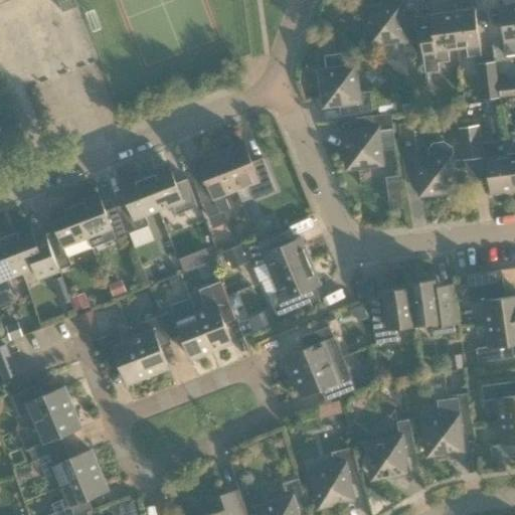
[(514,1),(498,4),(503,42),(505,55),(514,53),(514,1)]
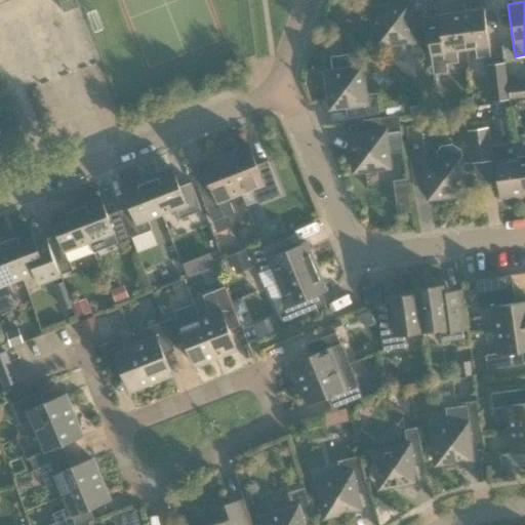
[(411,34),(407,4),(372,9),(376,44),(410,40),(412,54),(427,52),(423,32),(411,34)]
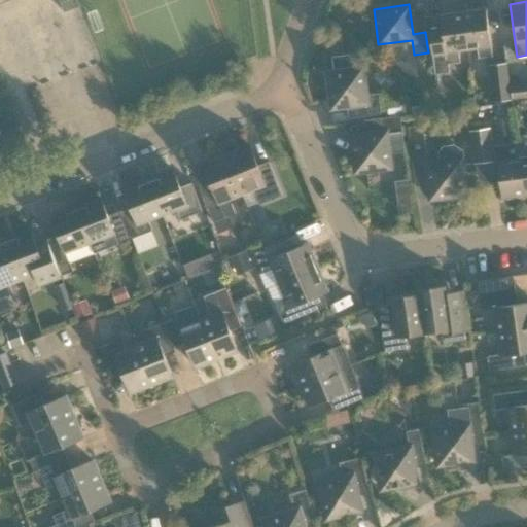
[(462,10),(467,50),(478,48),(479,58),(492,57),(486,7),(462,10)]
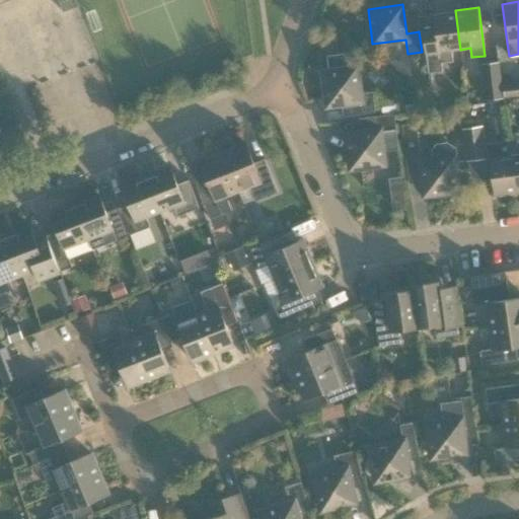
[(460,50),(455,10),(432,13),(434,27),(423,28),(428,73),(442,71),(441,62),(453,61),(452,51),(460,50)]
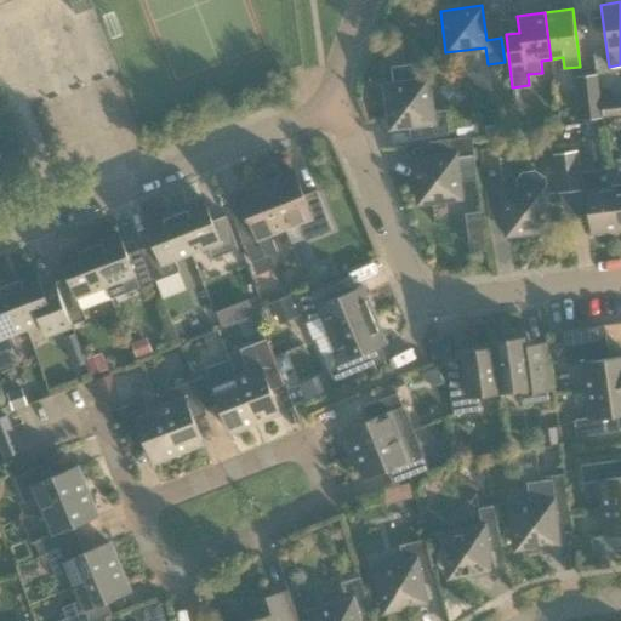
[(422,80),(420,62),(392,67),(394,84),(385,85),(391,126),(417,123),(419,137),(449,132),(445,109),(431,110),(426,79),(422,80)]
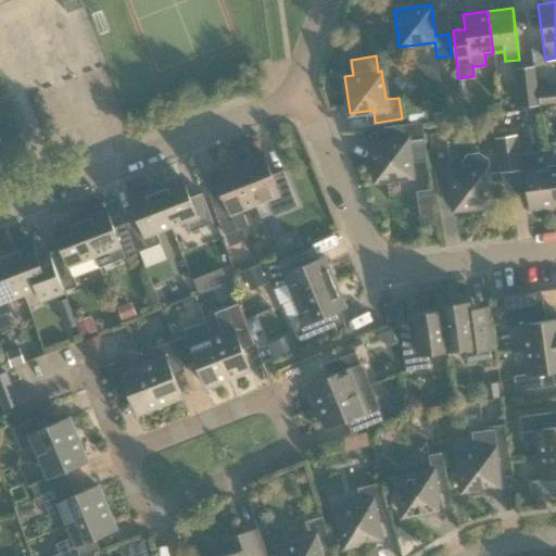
[(538,104),(533,65),(516,67),(520,106),(538,104)]
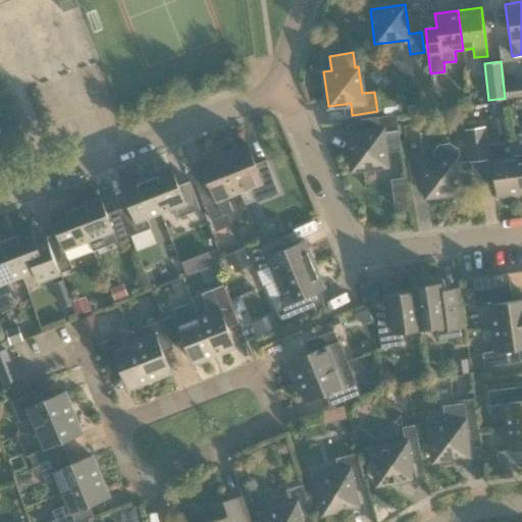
[(501,61),(505,98),(521,97),(521,96),(521,84),(504,87),(502,61),(501,61)]
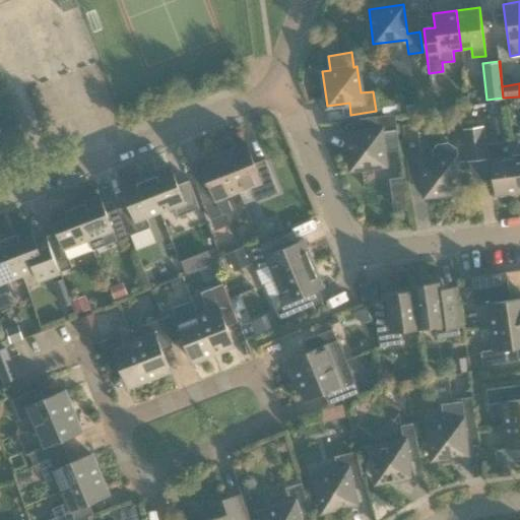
[(396,112),(395,98),(381,100),(383,114),(396,112)]
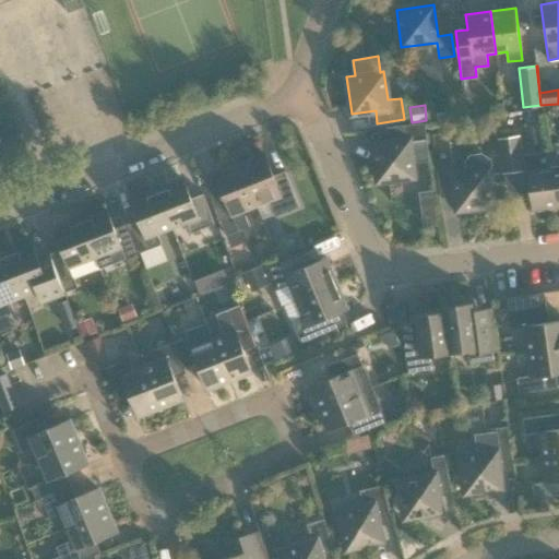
[(428,155),(424,122),(394,126),(396,141),(372,144),(377,181),(414,177),(412,157),(428,155)]
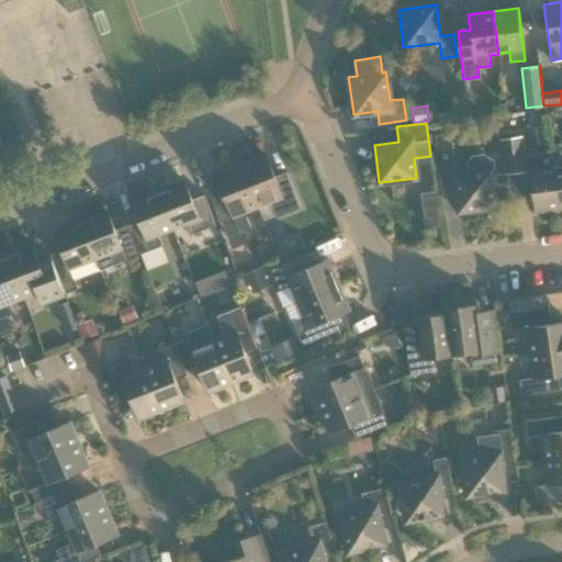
[(456,173),(450,133),(435,134),(439,169),(453,167),(459,211),(496,206),(492,169),(490,158),(484,154),(472,155),(468,161),(468,172),(456,173)]
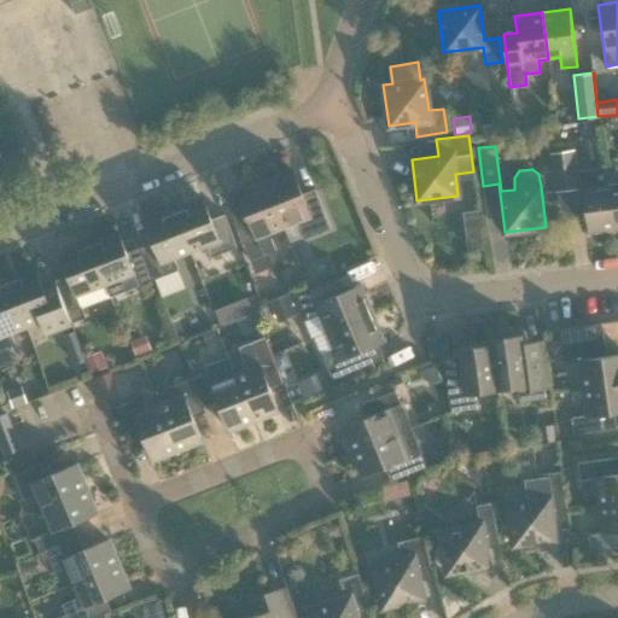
[(579,188),(575,151),(549,155),(554,191),(579,188)]
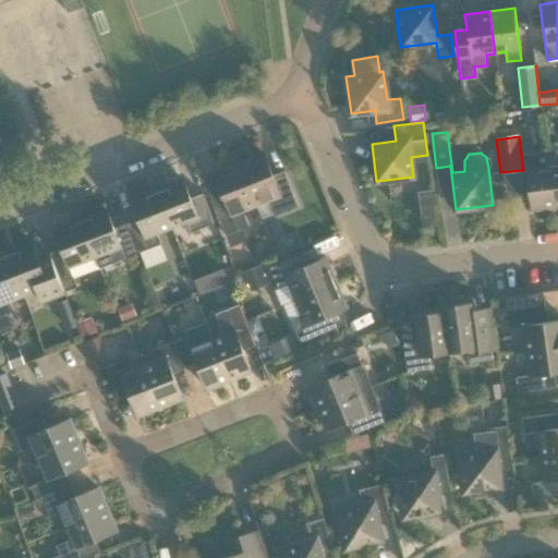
[(549,166),(555,207),(557,206),(557,148),(547,150),(549,166)]
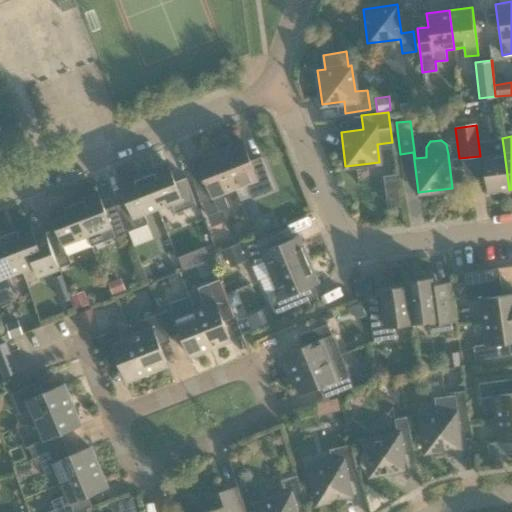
[(504,152),(502,138),(480,141),(487,193),(509,190),(504,152)]
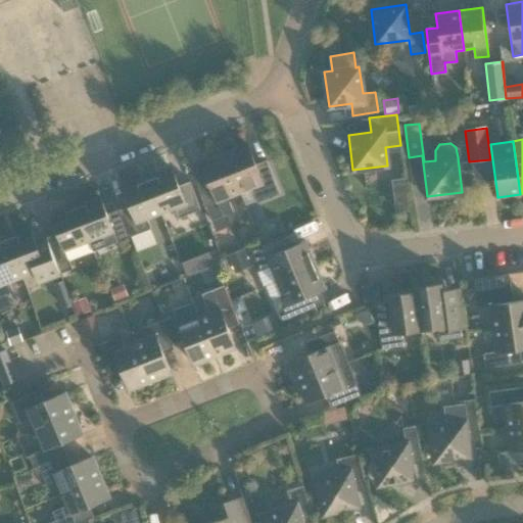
[(224,152),(239,191),(251,186),(257,201),(280,193),(267,159),(255,163),(247,143),(224,152)]
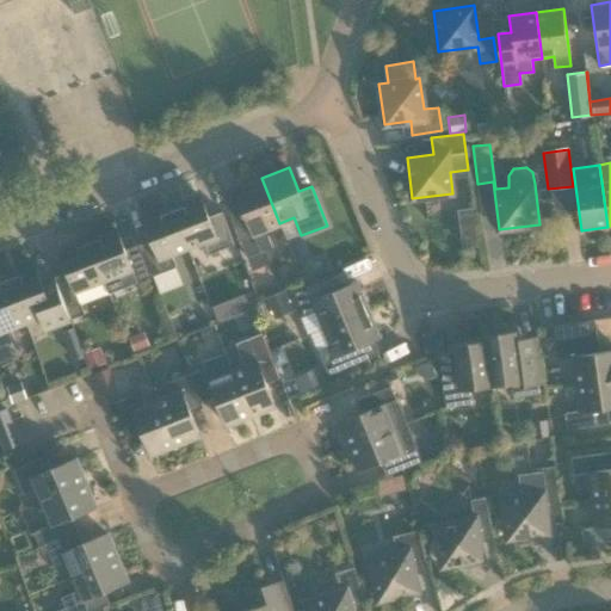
[(279,223),(261,178),(235,189),(245,213),(232,217),(247,257),(260,251),(272,247),(265,229),(279,223)]
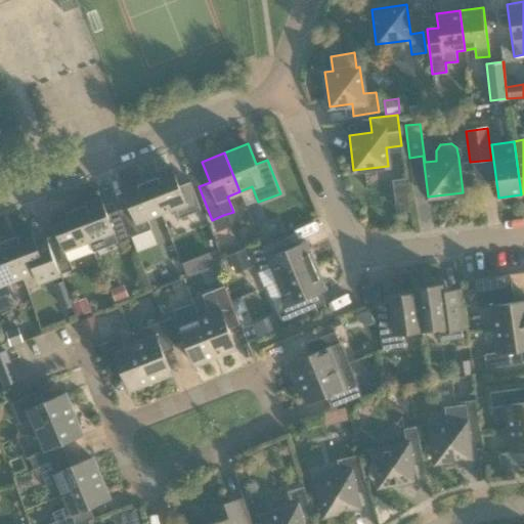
[(172,169),(147,178),(161,212),(174,207),(178,217),(201,209),(190,180),(179,185),(172,169)]
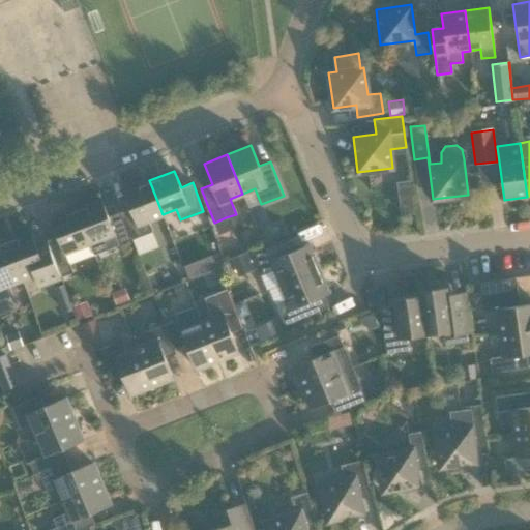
[(130,207),(120,211),(130,239),(153,231),(149,219),(163,214),(149,180),(124,189),(130,207)]
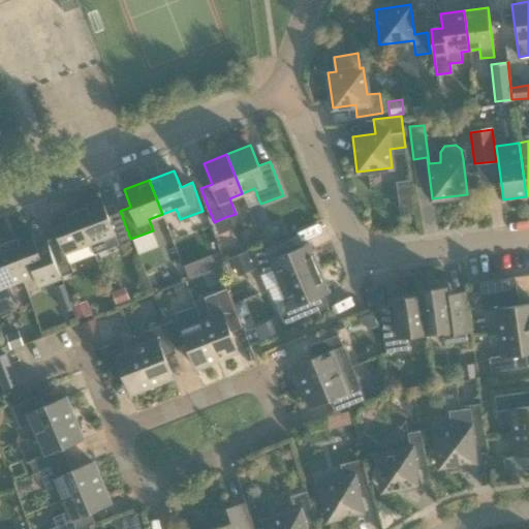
[(411,196),(398,198),(400,209),(400,211),(413,209),(411,196)]
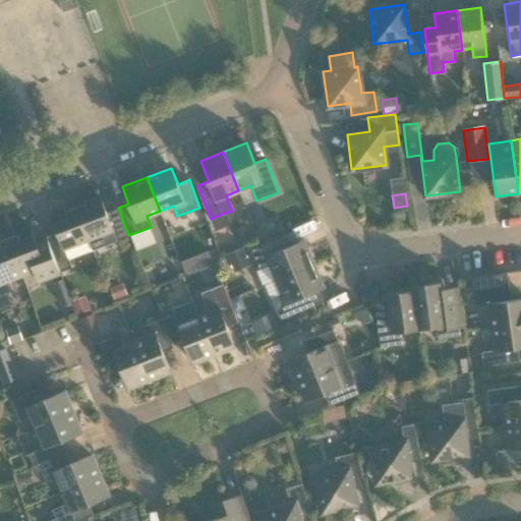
[(128,235),(118,208),(106,212),(100,195),(75,205),(89,239),(113,229),(117,240),(128,235)]
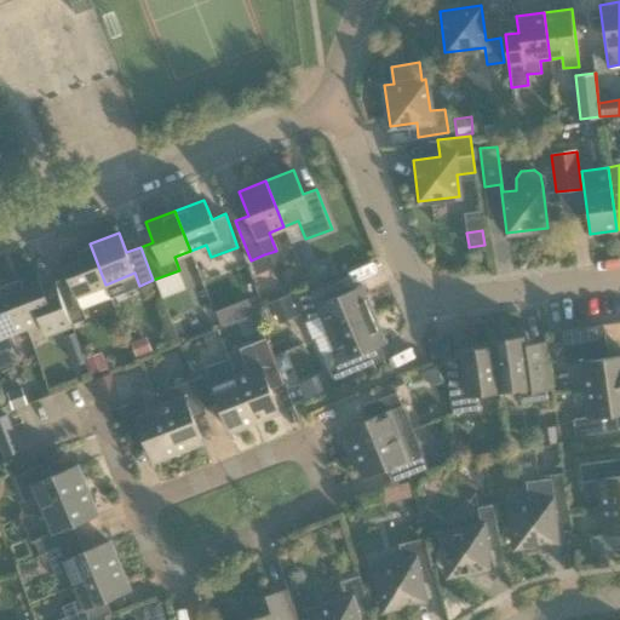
[(103,285),(105,285),(90,244),(61,256),(68,275),(55,280),(56,283),(59,294),(68,313),(72,323),(85,317),(82,310),(76,296),(103,285)]
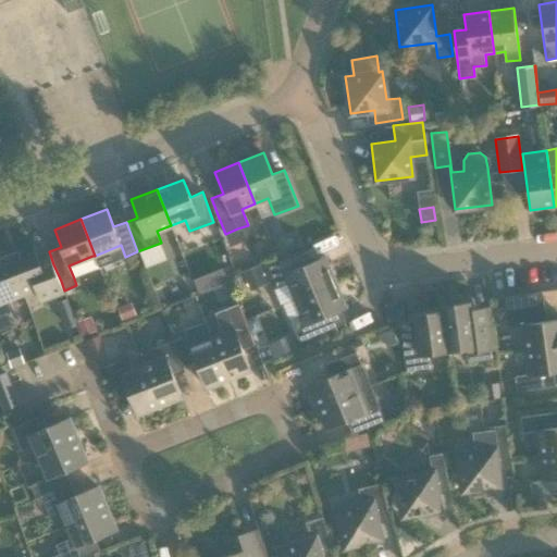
[(286,247),(282,236),(272,240),(276,251),(286,247)]
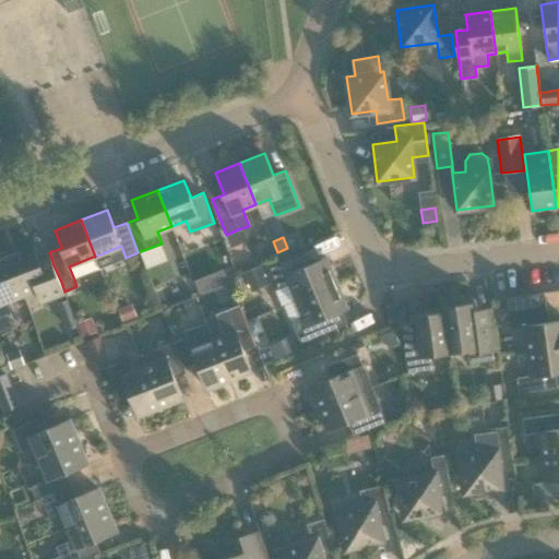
[(61,282),(54,265),(50,256),(38,260),(32,244),(8,253),(23,294),(36,289),(40,300),(64,292),(61,282)]
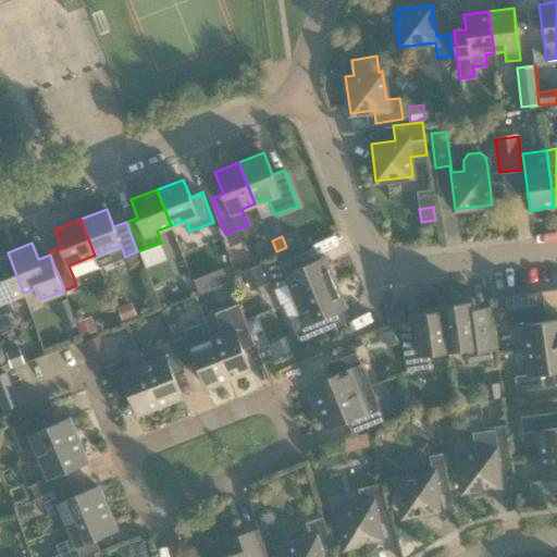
[(23,293),(8,252),(0,255),(0,314),(13,310),(9,299),(23,293)]
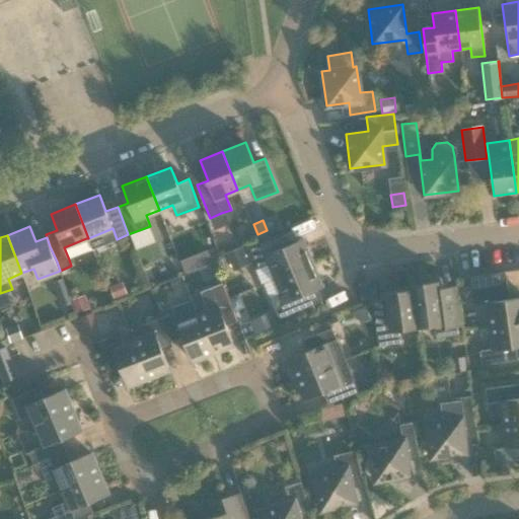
[(275,278),(313,262),(303,238),(280,247),(276,236),(249,247),(258,268),(269,264),(275,278)]
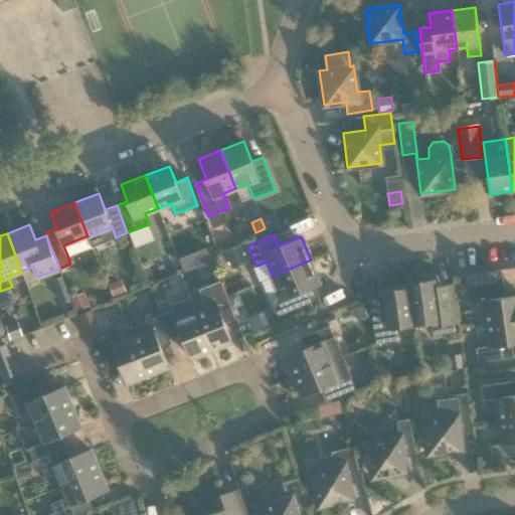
[(247,262),(239,244),(225,250),(232,268),(247,262)]
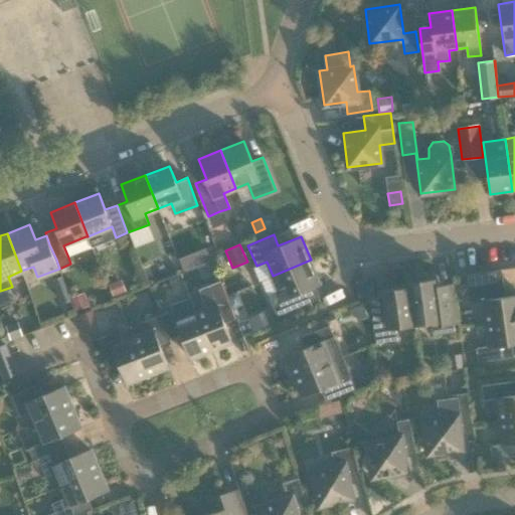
[(208,250),(198,254),(202,265),(212,261),(208,250)]
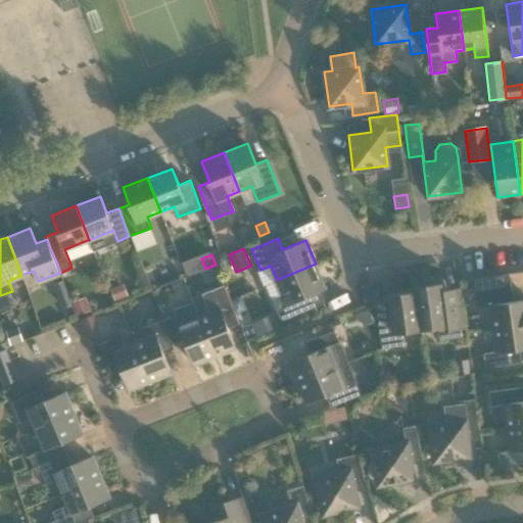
[(316,264),(277,280),(283,294),(273,299),(281,321),(307,310),(302,298),(326,289),(316,264)]
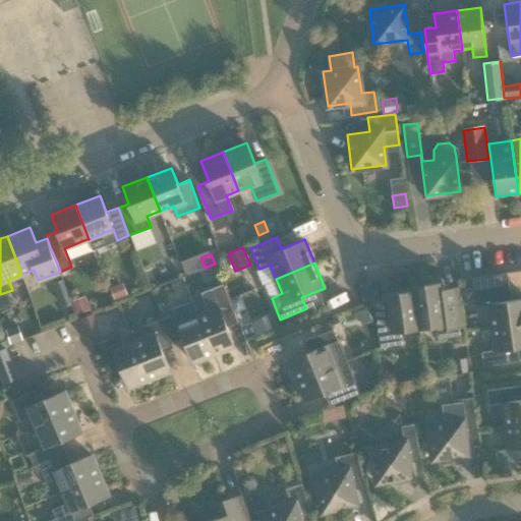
[(63,280),(55,283),(59,294),(67,290),(63,280)]
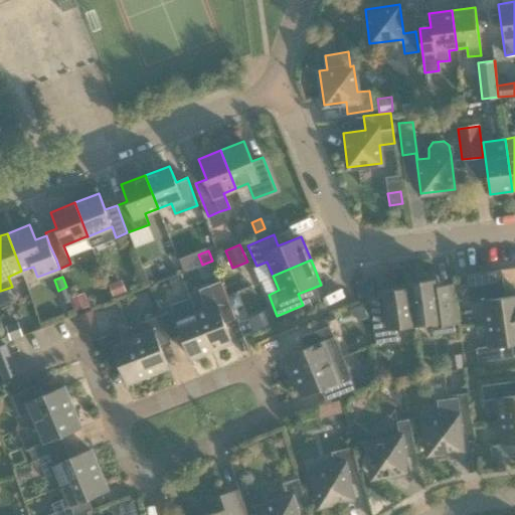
[(408,283),(413,324),(431,322),(433,334),(456,331),(449,283),(435,285),(434,279),(408,283)]
